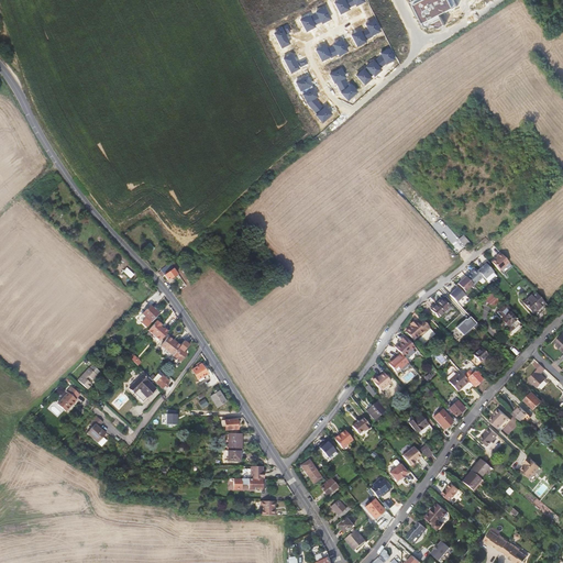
[(496,255),(490,261),(498,269),(508,262),(499,252),(496,255)]
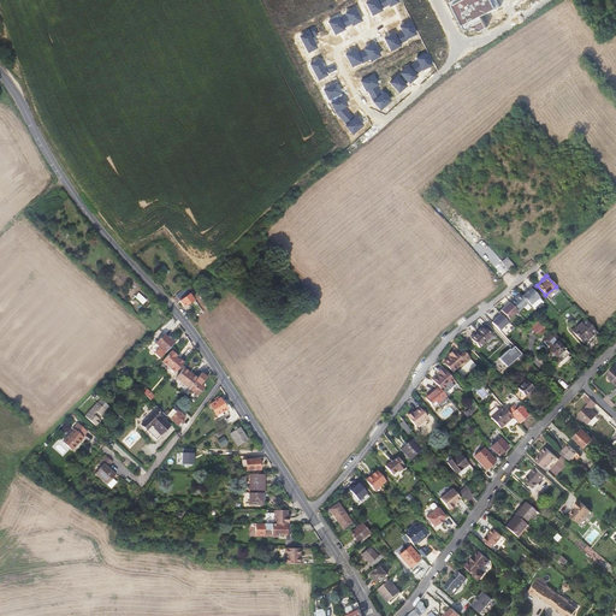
[(560,291),(556,286),(545,295),(550,300),(560,291)]
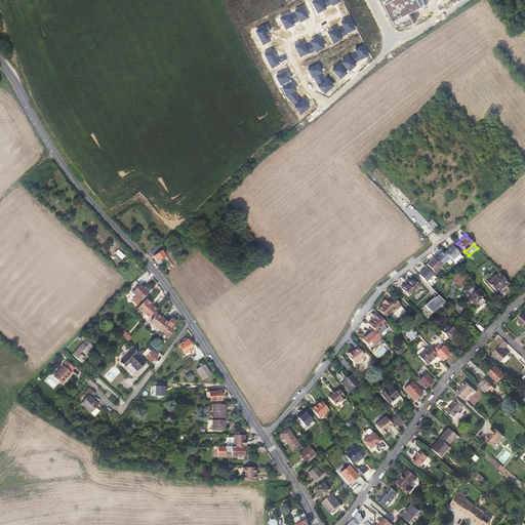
[(162,259),(167,255),(159,245),(151,251),(149,254),(153,258),(155,256),(158,261),(161,258),(162,259)]
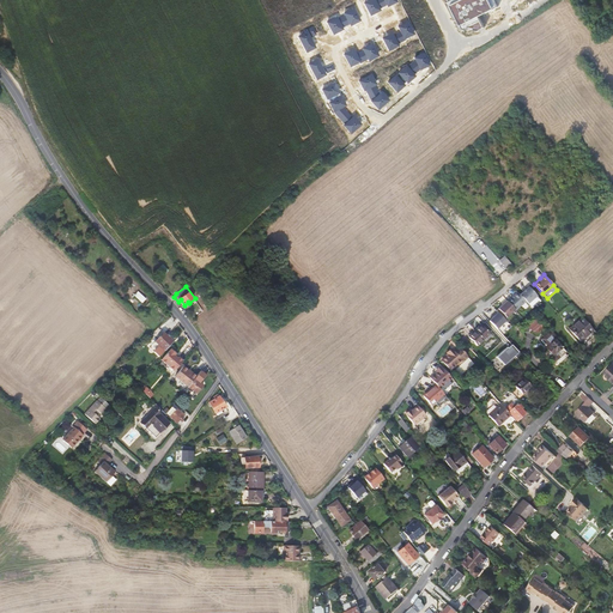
[(520,295),(526,302),(527,303),(536,296),(528,286),(520,295)]
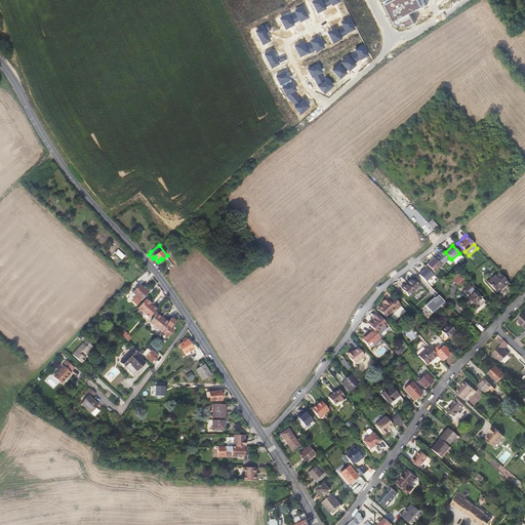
[(450,258),(445,252),(443,250),(434,257),(441,266),(450,258)]
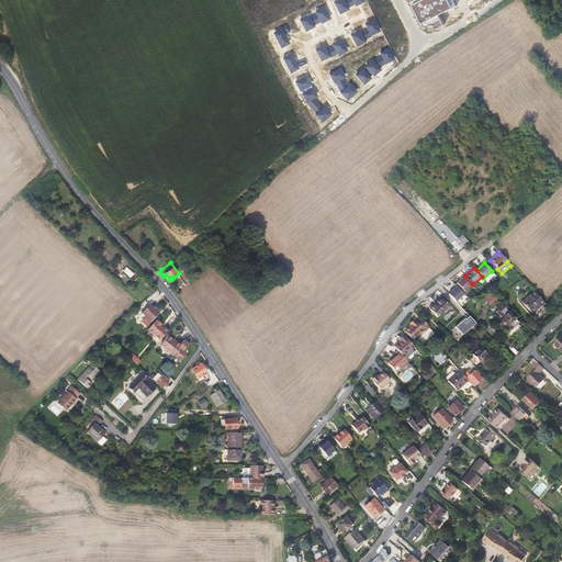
[(472,284),(464,276),(454,284),(456,285),(462,292),(472,284)]
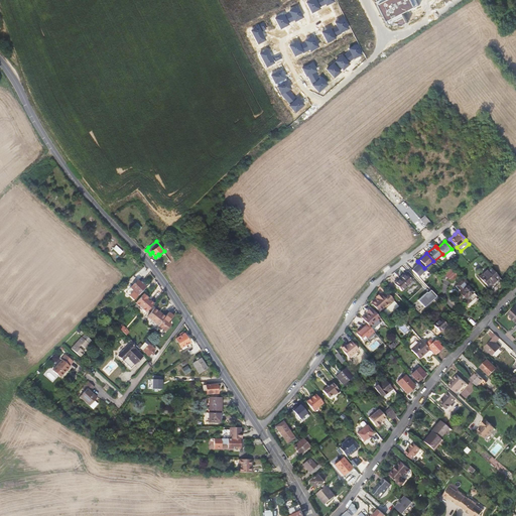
[(424,268),(418,262),(411,269),(418,277),(425,270),(424,268)]
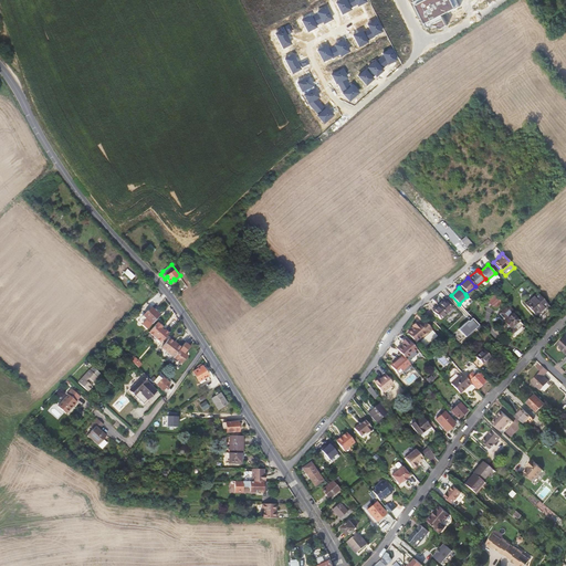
[(499,299),(502,296),(495,290),(485,297),(492,305),(499,299)]
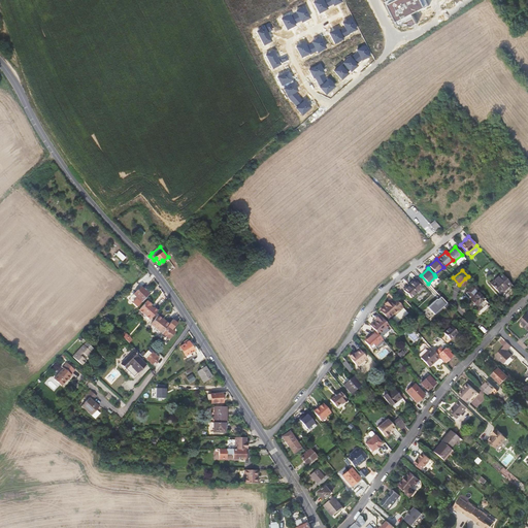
[(500,273),(489,284),(501,296),(513,287),(500,273)]
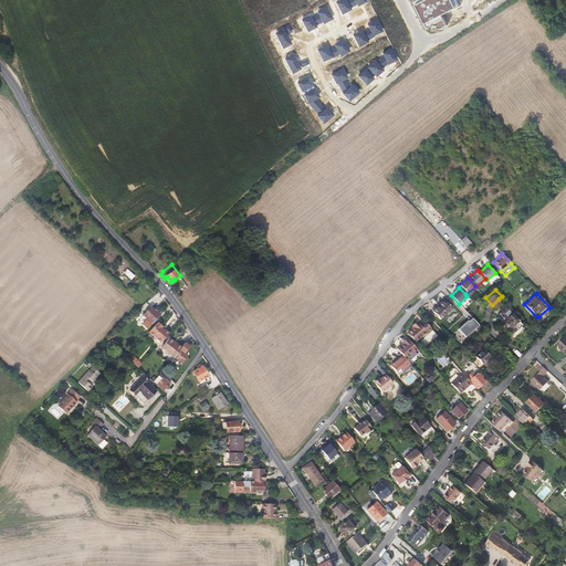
[(502,303),(499,299),(492,305),(494,308),(502,303)]
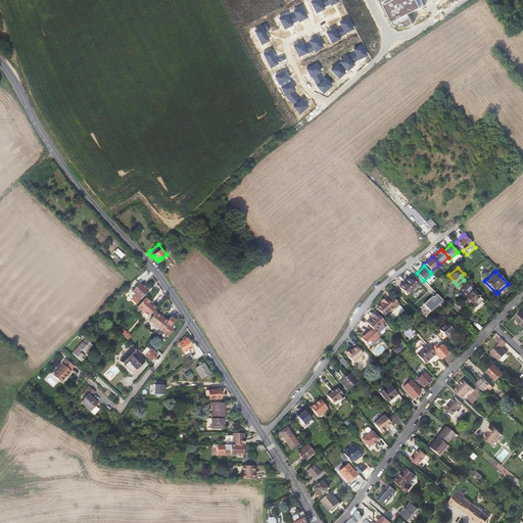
[(410,278),(406,282),(412,289),(417,285),(410,278)]
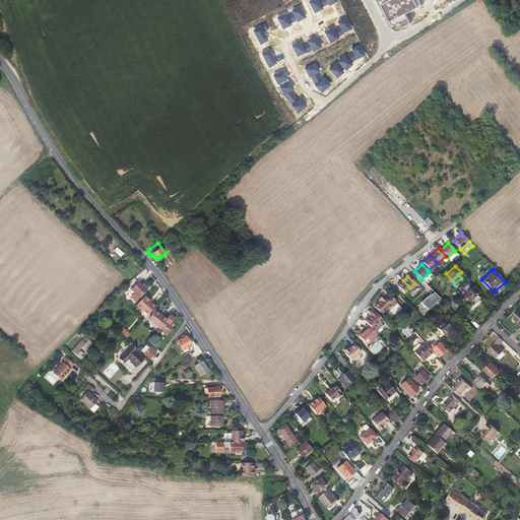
[(403,293),(409,287),(403,280),(397,285),(403,293)]
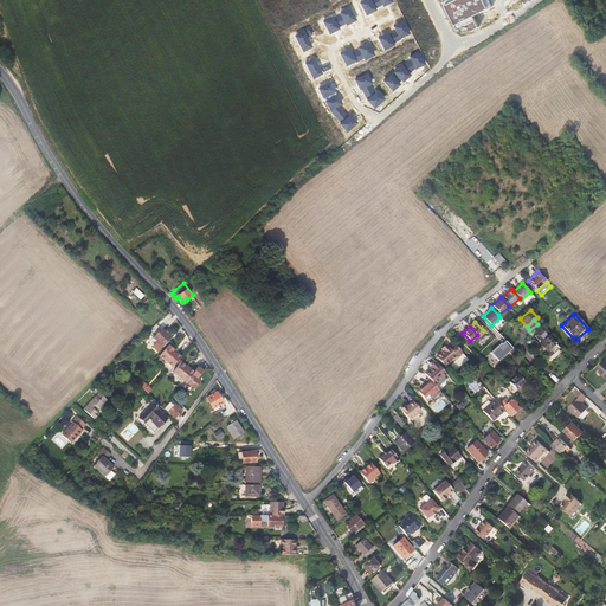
[(552,335),(545,327),(536,334),(540,339),(540,340),(542,342),(540,345),(541,347),(537,349),(546,359),(559,348),(549,337),(552,335)]
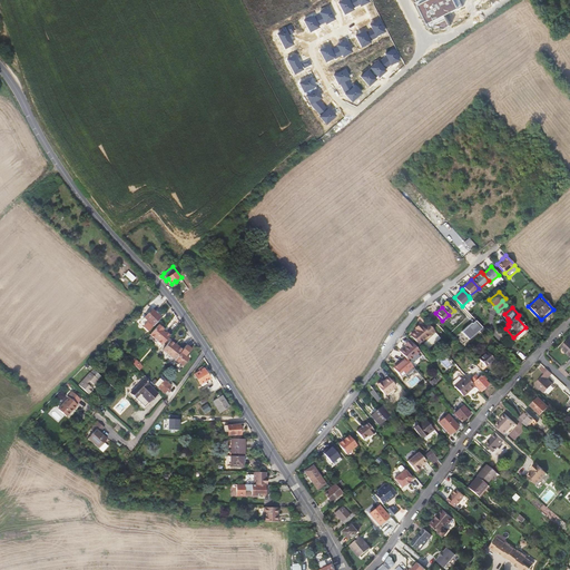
[(153,310),(145,317),(139,324),(144,327),(148,332),(154,326),(161,318),(153,310)]
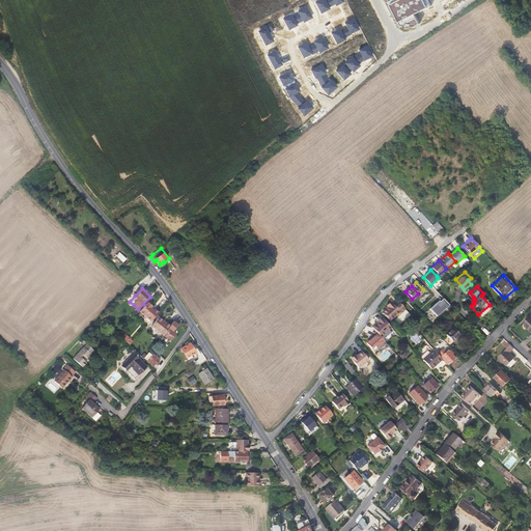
[(151,322),(160,313),(156,309),(155,310),(152,308),(154,307),(149,303),(141,312),(151,322)]
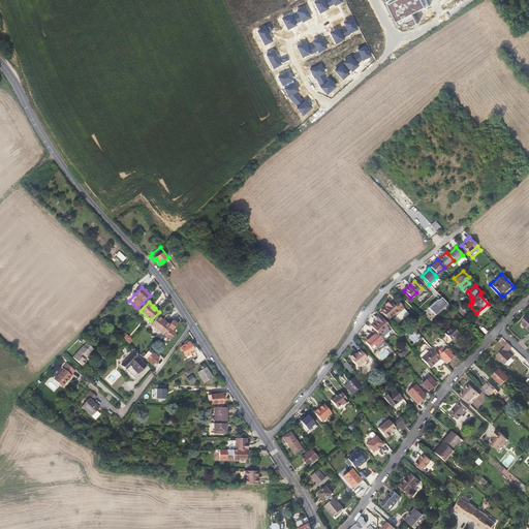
[(398,303),(394,307),(400,313),(404,309),(398,303)]
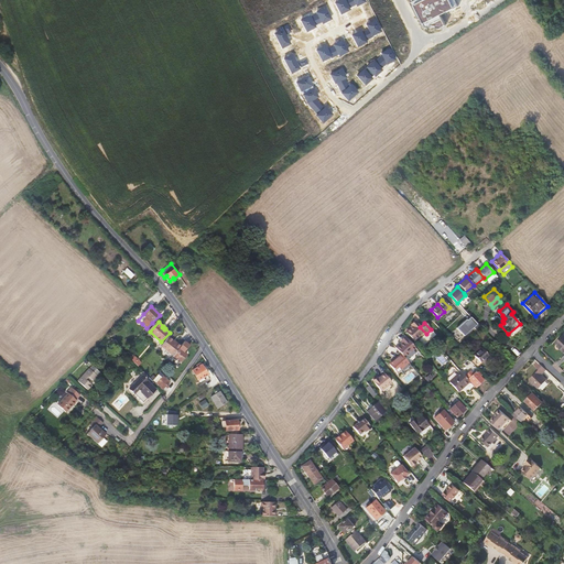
[(425,335),(426,334),(420,327),(418,324),(413,328),(414,328),(408,334),(415,343),(425,334),(425,335)]
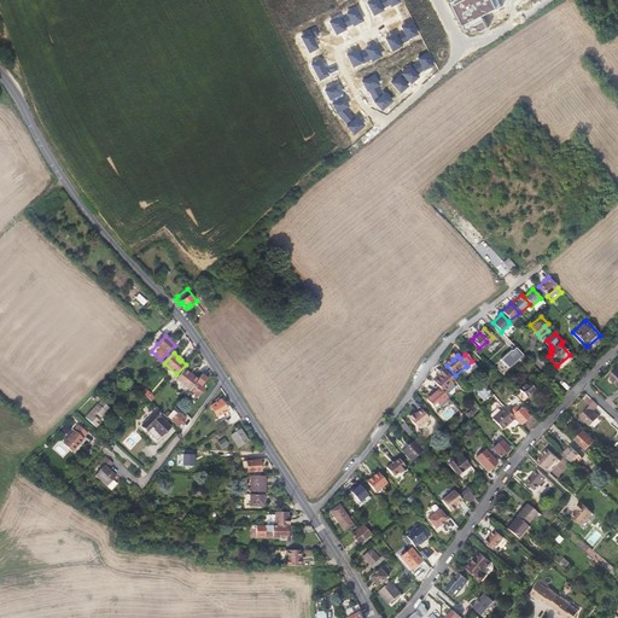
[(178,379),(191,390),(199,379),(196,375),(194,377),(185,369),(178,379)]
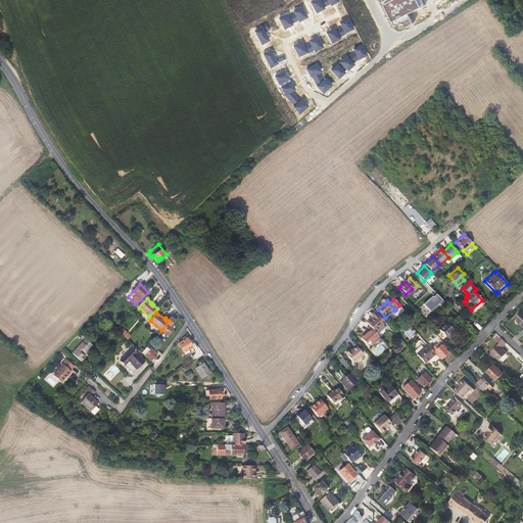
[(375,331),(385,323),(378,314),(377,315),(376,314),(371,318),(373,319),(370,321),(369,320),(367,322),(372,328),(375,331)]
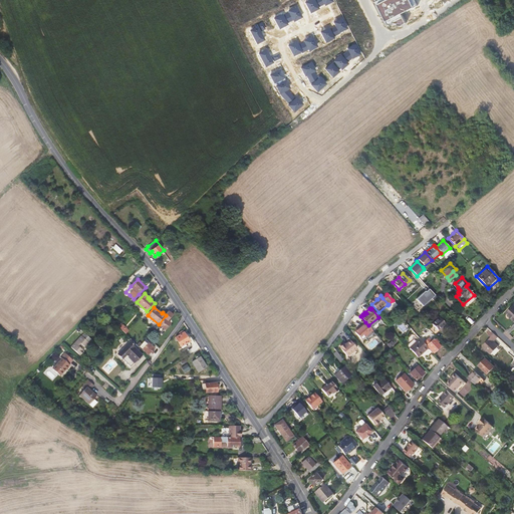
[(172,315),(169,311),(166,315),(159,324),(165,329),(170,323),(168,321),(172,315)]
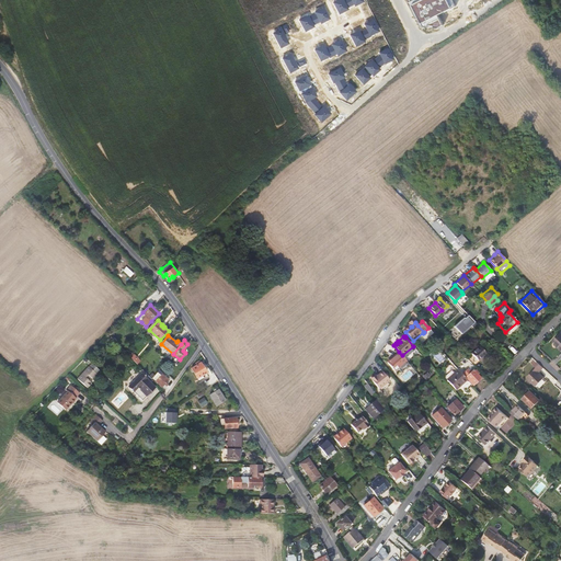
[(479,347),(467,358),(472,364),(473,365),(474,366),(479,362),(478,361),(484,354),(479,347)]
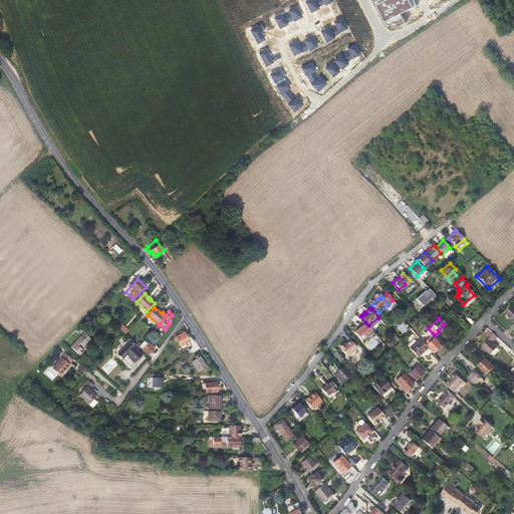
[(360,339),(371,330),(368,325),(365,322),(354,331),(360,339)]
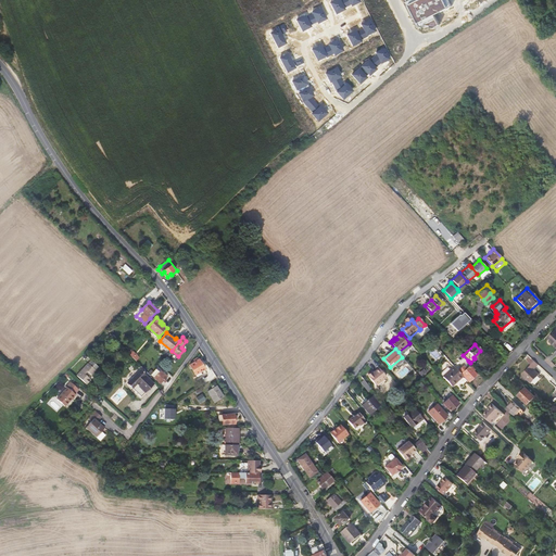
[(466,363),(469,362),(468,361),(463,355),(462,354),(459,356),(466,363)]
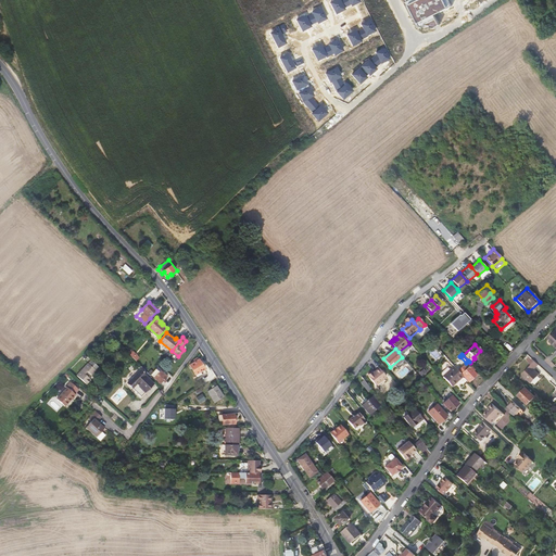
[(532,369),(536,365),(528,356),(525,359),(529,365),(520,375),(530,383),(538,375),(532,369)]
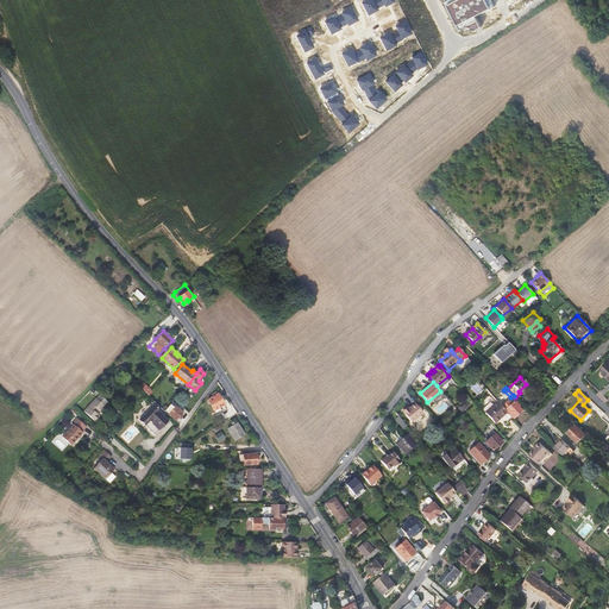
[(85,412),(95,422),(100,416),(96,413),(100,409),(101,412),(106,407),(106,406),(108,403),(99,395),(96,397),(92,402),(93,403),(89,407),(88,407),(85,412)]
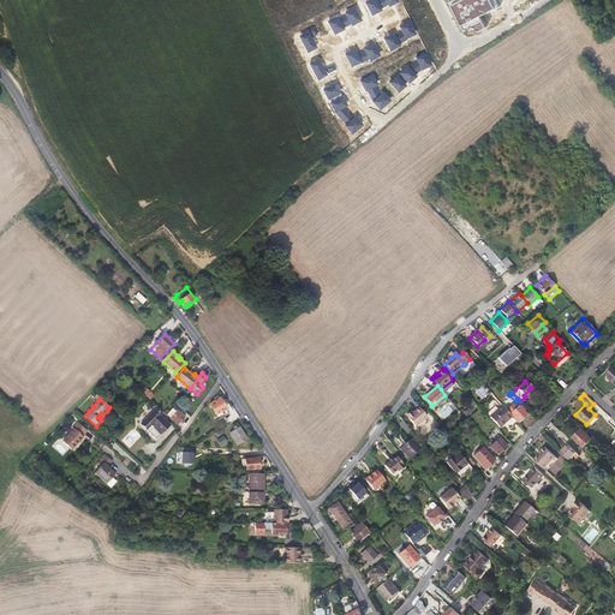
[(221,412),(227,408),(221,399),(210,405),(216,415),(219,415),(220,416),(222,415),(221,412)]
